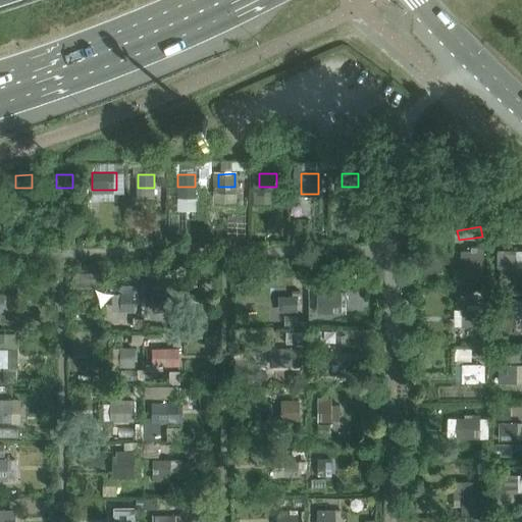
[(463,253),(463,269),(480,269),(480,253),(463,253)]
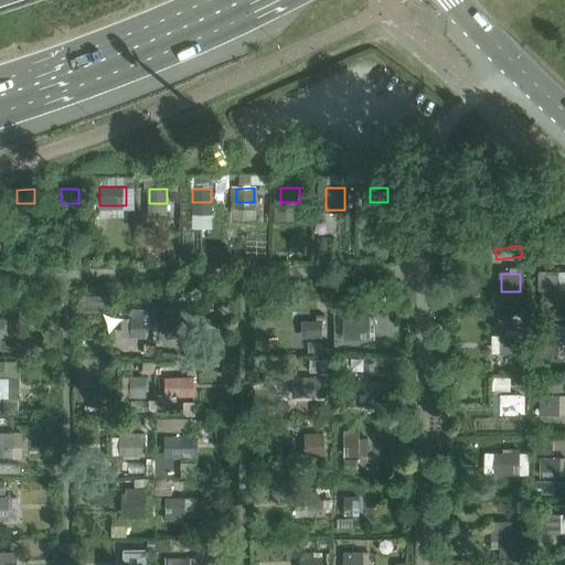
[(540,274),(540,291),(558,291),(558,274),(540,274)]
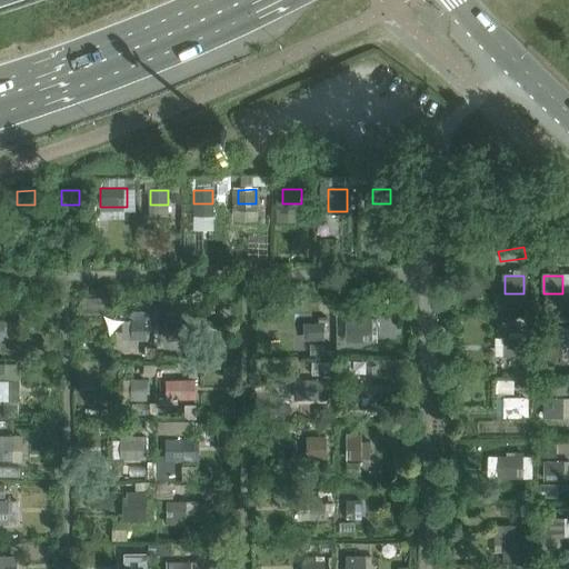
[(323,342),(323,321),(307,321),(307,342),(323,342)]
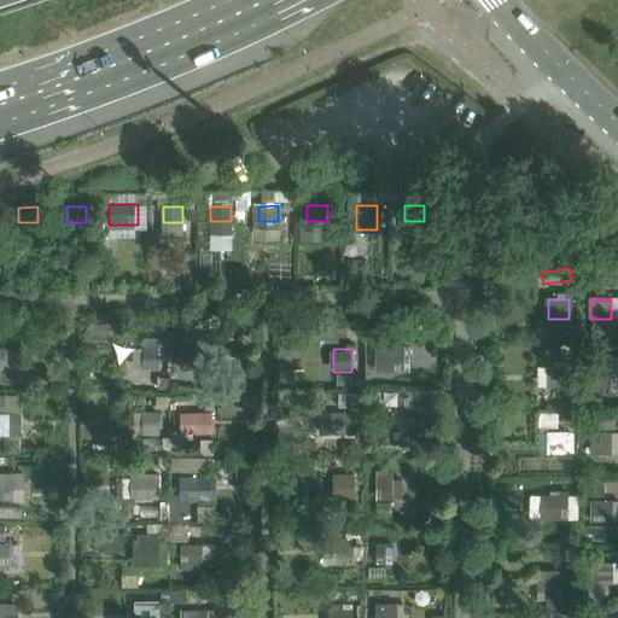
[(158,369),(158,350),(133,350),(133,369),(158,369)]
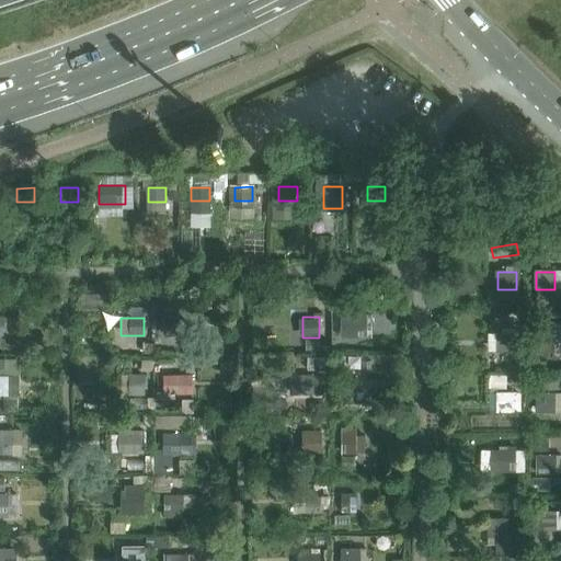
[(164,318),(164,336),(179,336),(179,318),(164,318)]
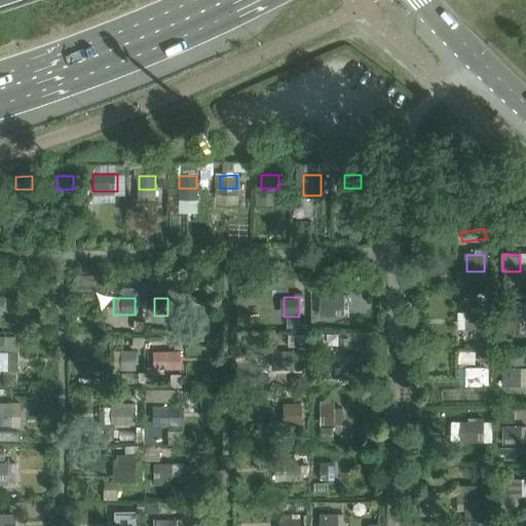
[(320,299),(320,316),(333,316),(333,299),(320,299)]
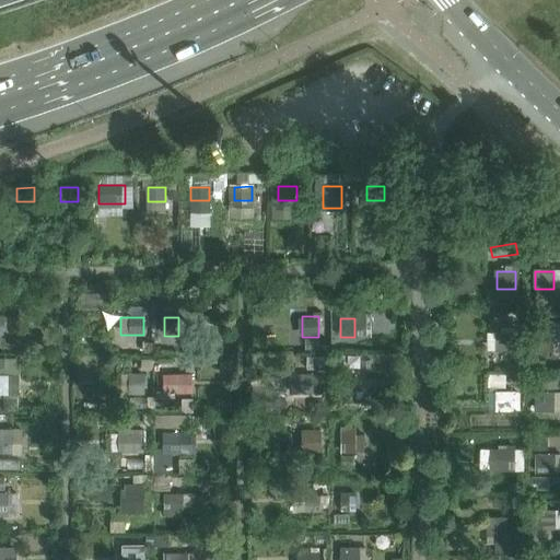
[(497,333),(497,351),(515,351),(515,333),(497,333)]
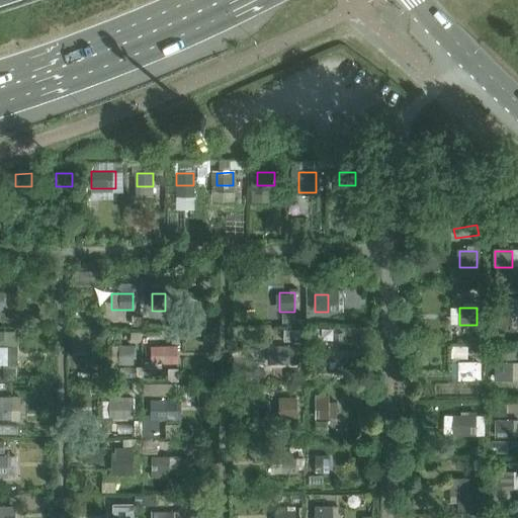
[(495,308),(495,325),(512,325),(512,308),(495,308)]
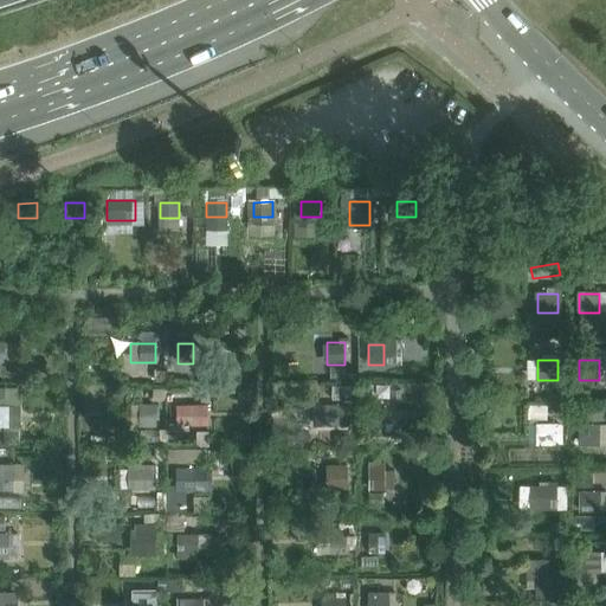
[(160,426),(159,404),(141,404),(141,426),(160,426)]
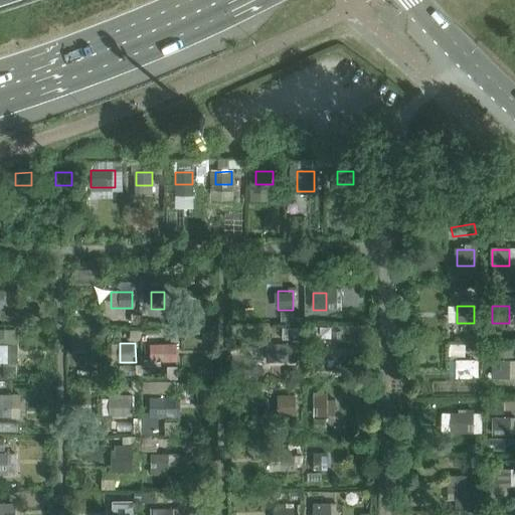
[(0,362),(19,363),(19,345),(0,344),(0,362)]
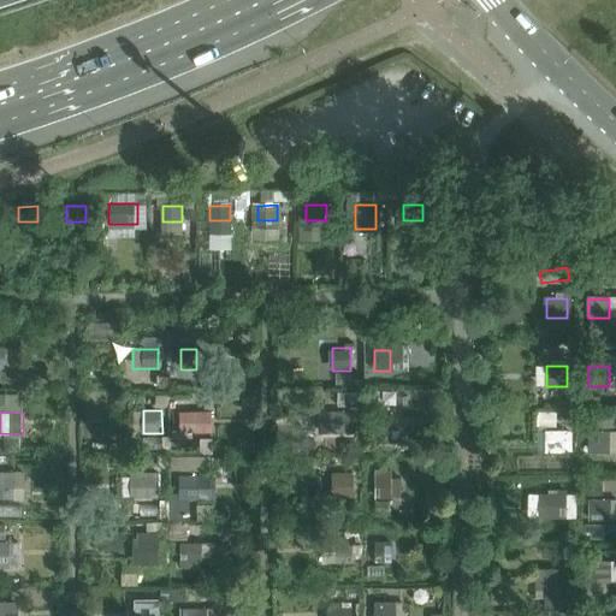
[(182,413),(182,433),(196,433),(196,413),(182,413)]
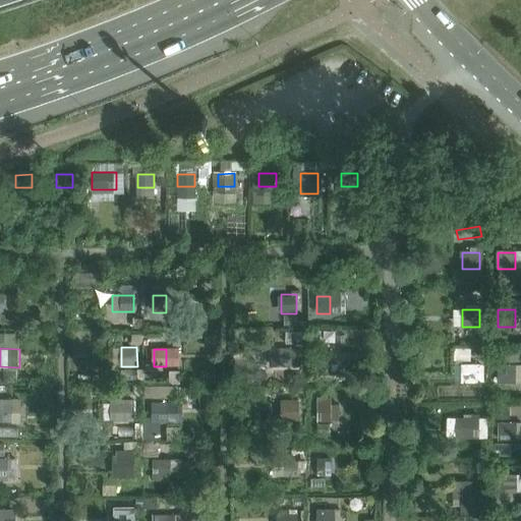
[(296,366),(296,350),(280,350),(280,366),(296,366)]
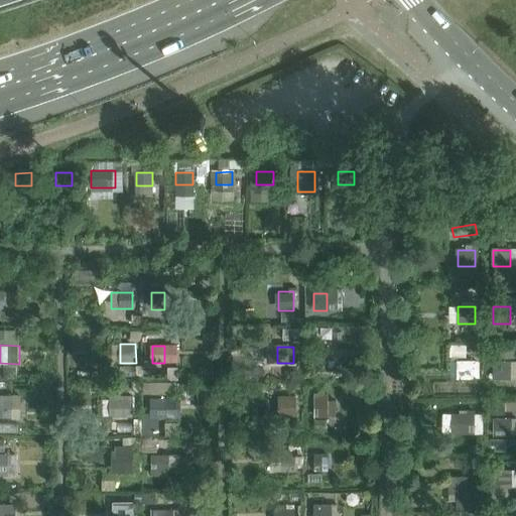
[(313,347),(313,363),(327,363),(327,347),(313,347)]
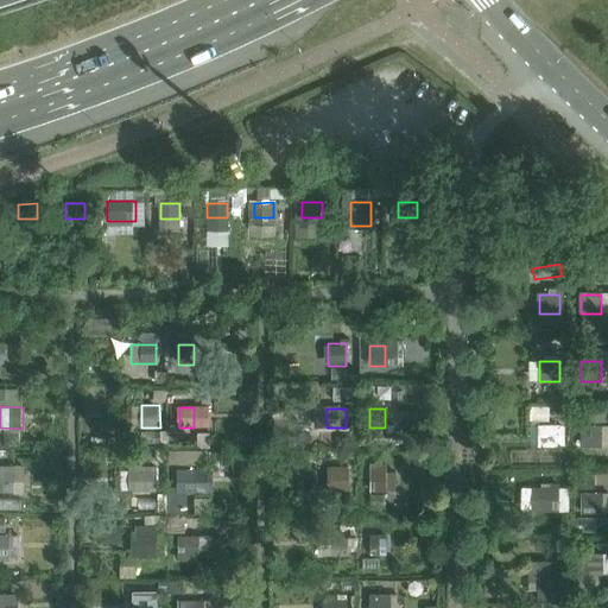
[(558,447),(558,428),(536,428),(537,447),(558,447)]
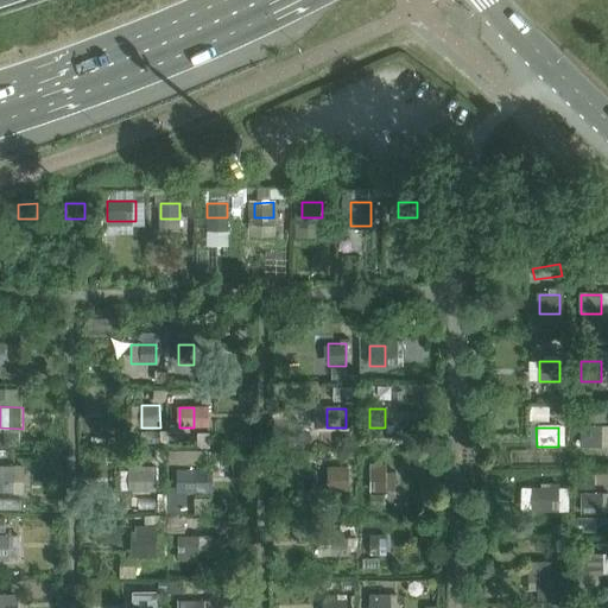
[(581,428),(581,447),(601,447),(601,428),(581,428)]
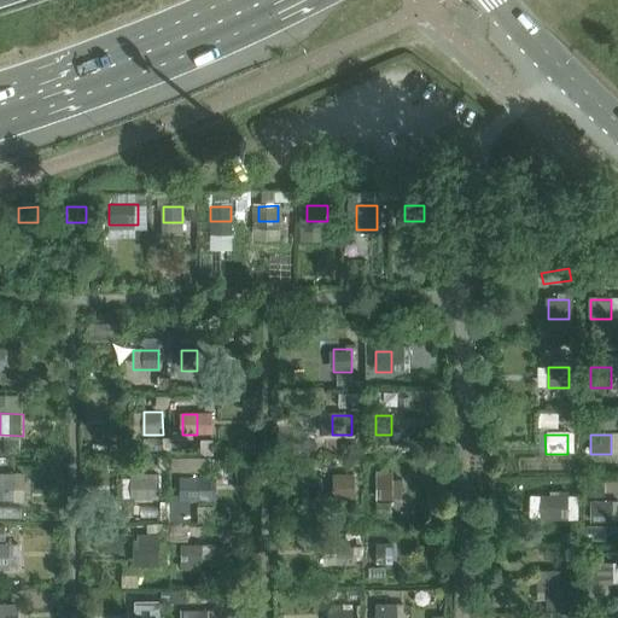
[(401,499),(401,482),(391,482),(391,471),(374,471),(374,501),(391,501),(391,499),(401,499)]
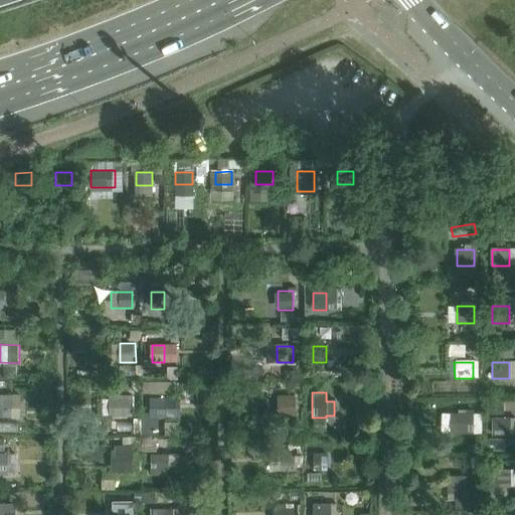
[(14,394),(0,394),(0,417),(15,417),(14,394)]
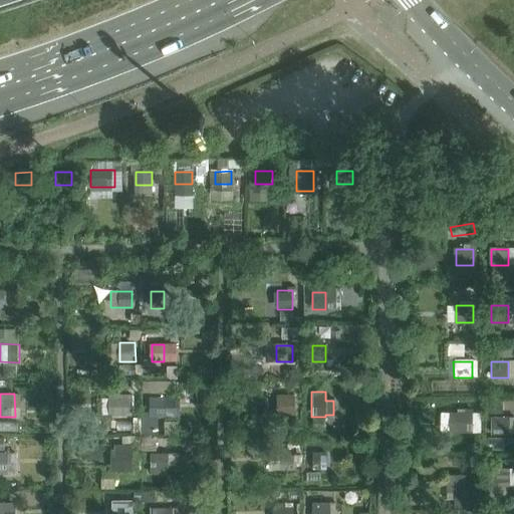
[(133,416),(133,394),(109,394),(108,416),(133,416)]
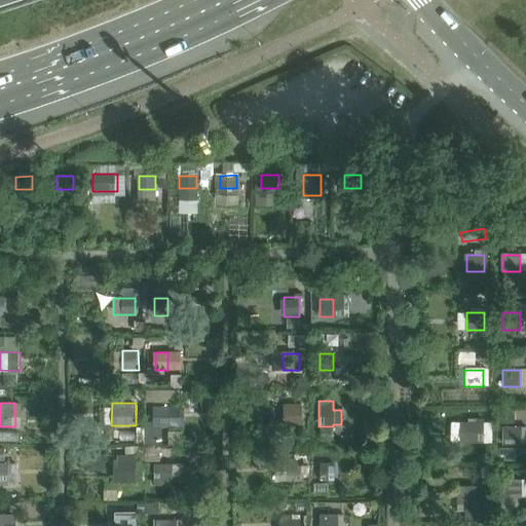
[(302,426),(302,404),(284,404),(284,426),(302,426)]
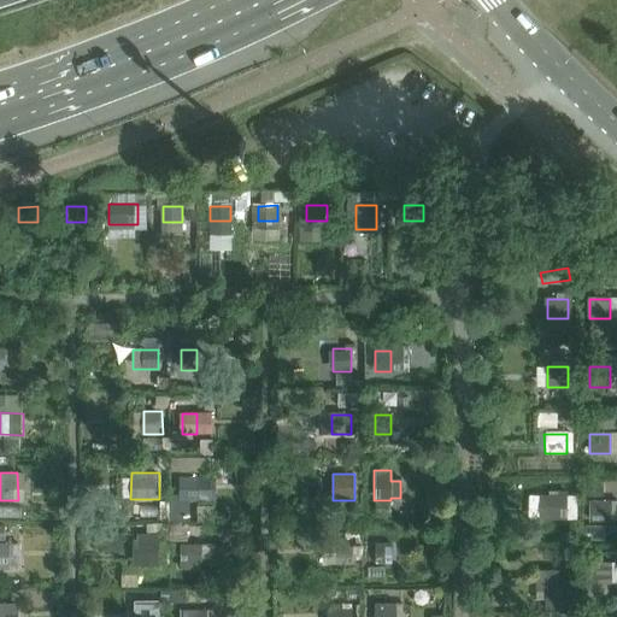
[(182,480),(182,499),(197,499),(197,480),(182,480)]
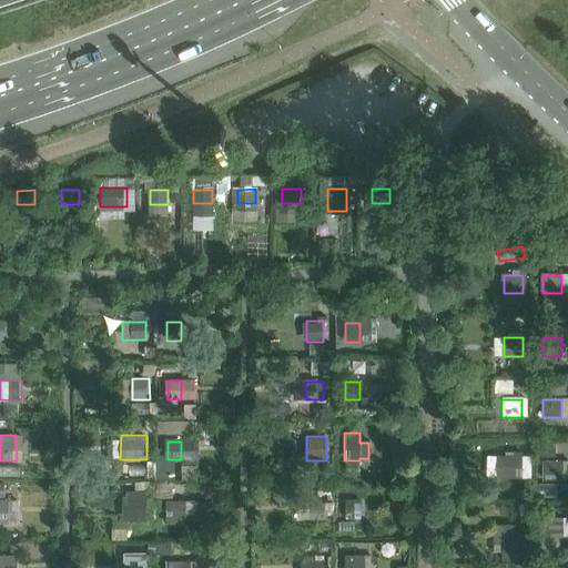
[(523,478),(523,453),(513,453),(513,455),(505,455),(505,478),(523,478)]
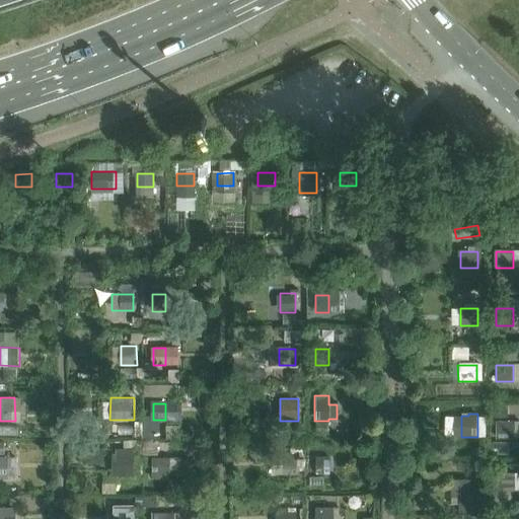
[(497,422),(497,439),(513,439),(513,422),(497,422)]
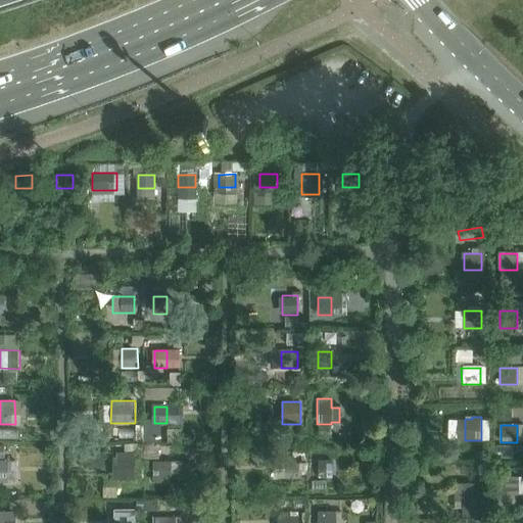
[(513,446),(495,446),(495,459),(513,459),(513,446)]
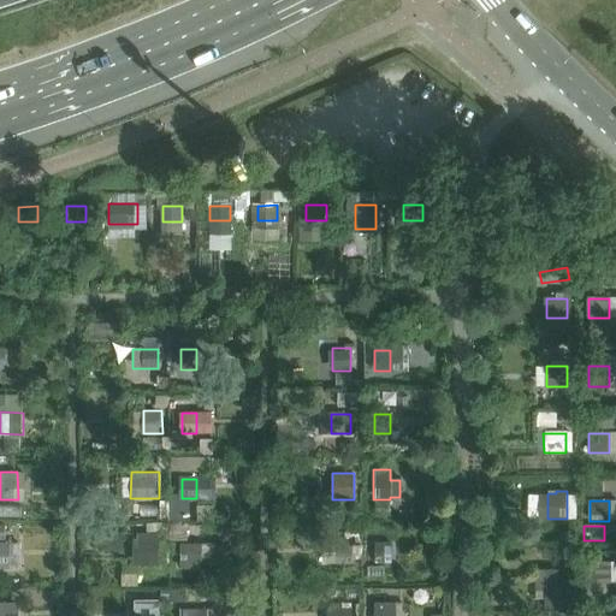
[(161,564),(161,543),(144,543),(144,564),(161,564)]
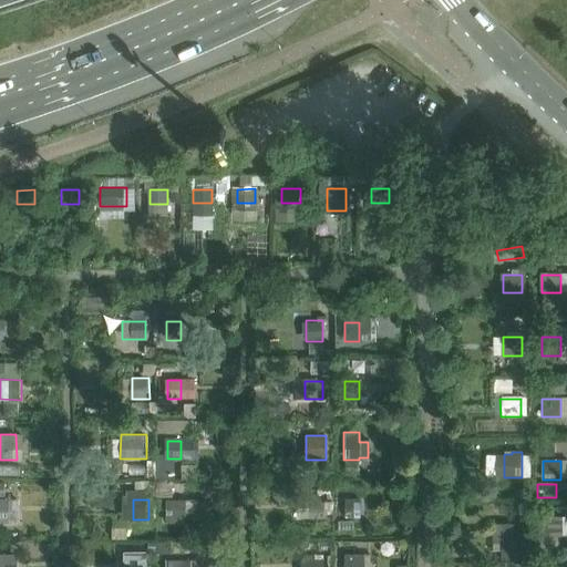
[(187,519),(187,501),(167,501),(167,519),(187,519)]
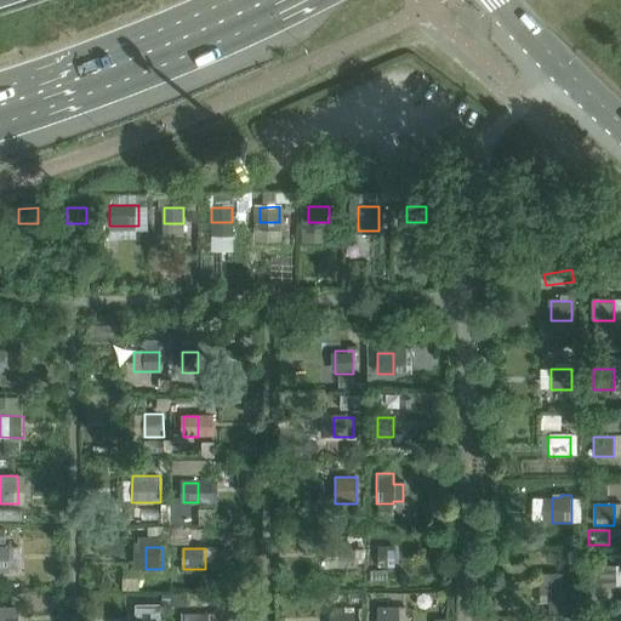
[(339,548),(339,569),(354,569),(354,548),(339,548)]
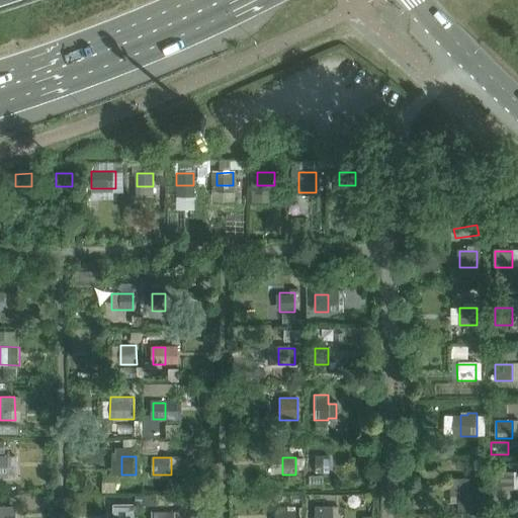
[(316,457),(316,473),(328,473),(328,457),(316,457)]
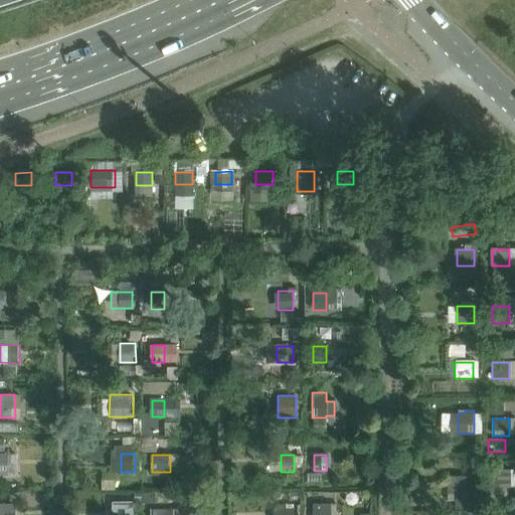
[(514,487),(514,470),(493,471),(493,487),(514,487)]
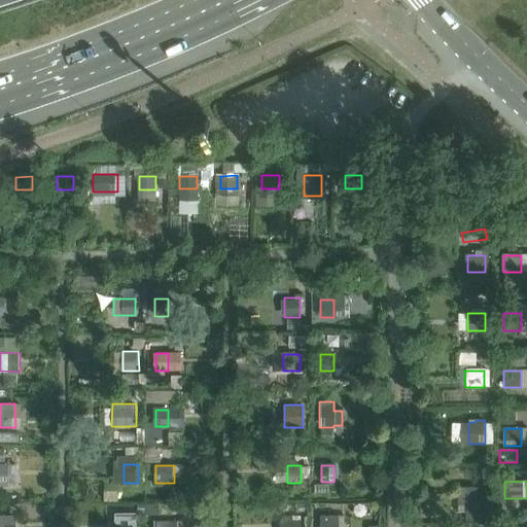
[(468,488),(468,506),(485,506),(485,488),(468,488)]
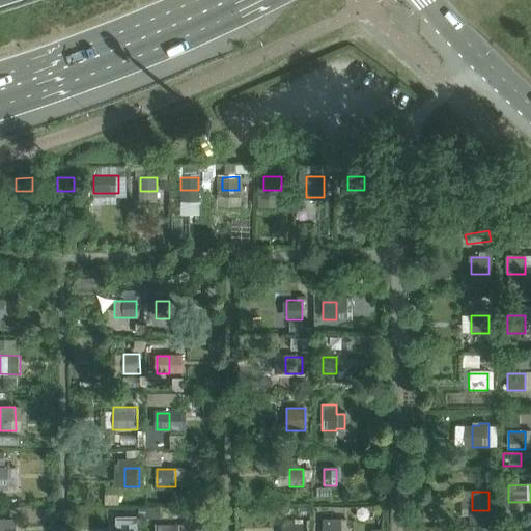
[(509,510),(509,520),(519,520),(519,510),(509,510)]
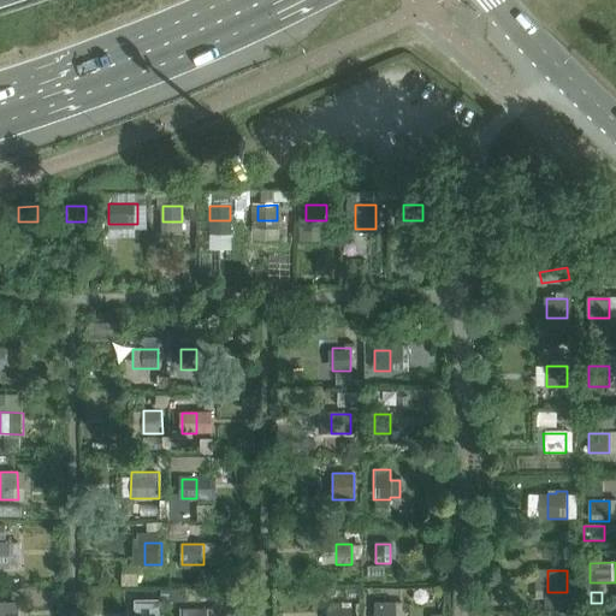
[(141,615),(159,615),(160,600),(135,600),(135,612),(142,612),(141,615)]
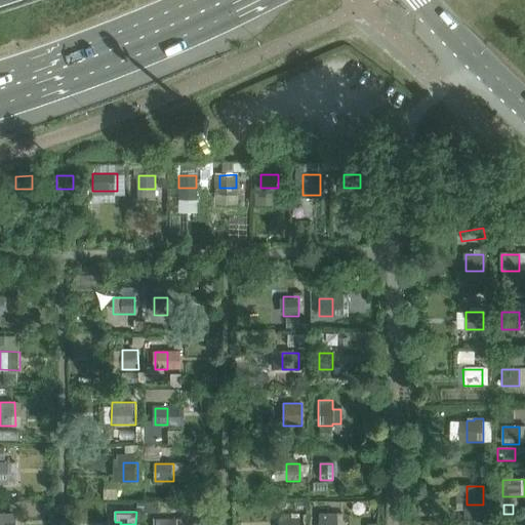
[(316,524),(335,524),(336,514),(317,514),(316,524)]
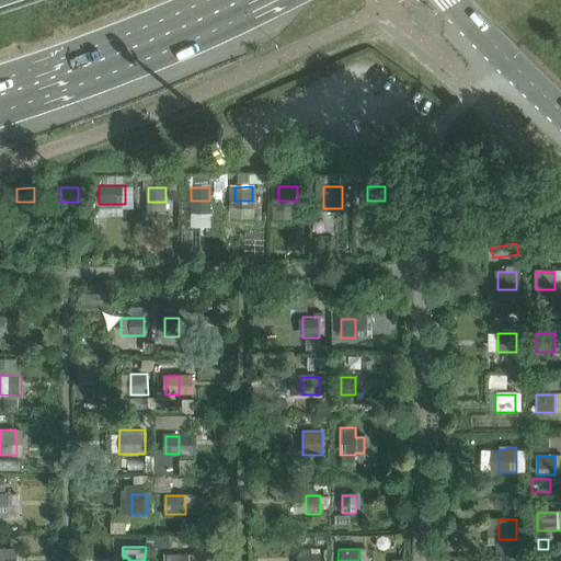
[(15,560),(16,551),(0,551),(0,560),(15,560)]
